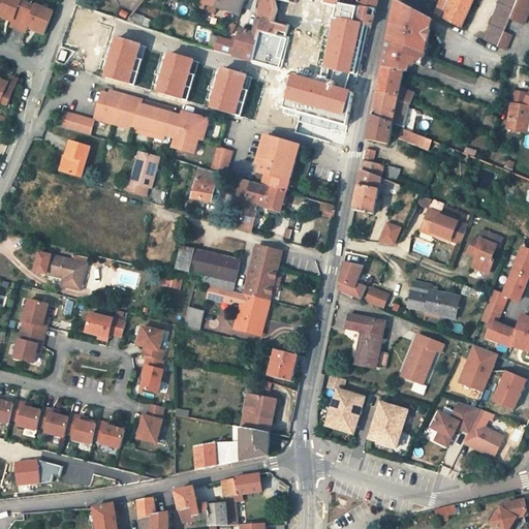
[(26,2),(21,0),(6,0),(0,17),(0,18),(11,23),(12,20),(19,22),(16,27),(23,30),(32,7),(25,4),(26,2)]
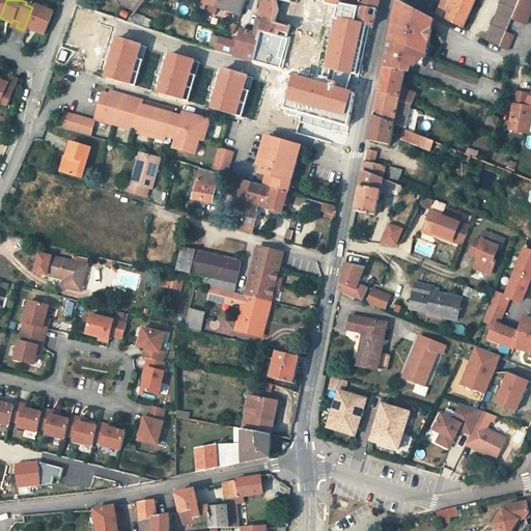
[(220,0),(219,8),(232,11),(242,15),(247,1),(249,1),(249,0),(220,0)]
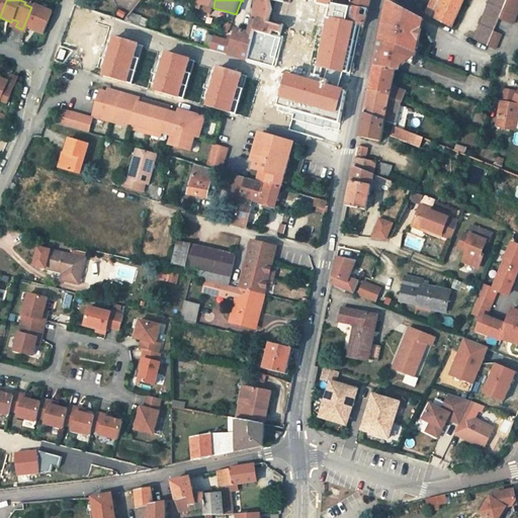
[(250,33),(255,35),(256,30),(270,34),(272,29),(276,31),(278,24),(268,21),(272,8),(270,0),(258,0),(254,20),(251,29),(250,33)]
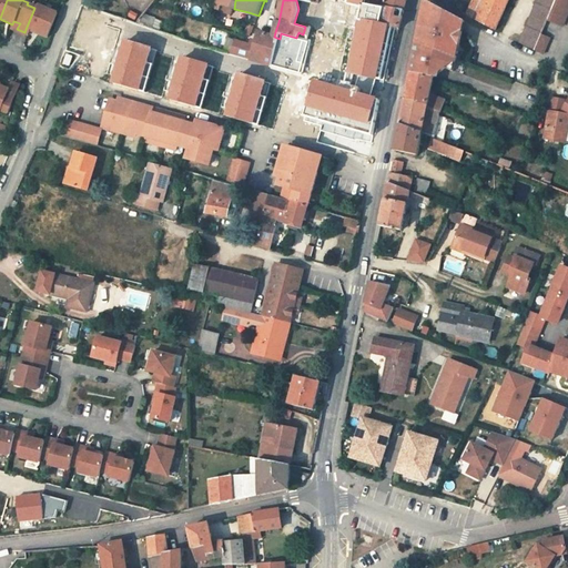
[(386,9),(387,7),(406,10),(408,0),(367,0),(367,3),(386,9)]
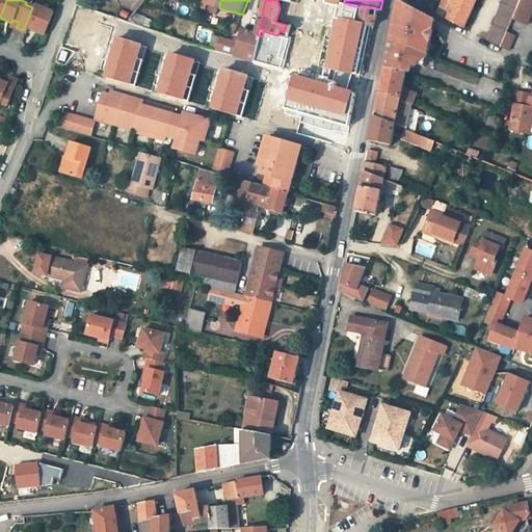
[(404,21),(407,16),(432,29),(433,24),(434,20),(399,0),(398,5),(396,18),(404,21)]
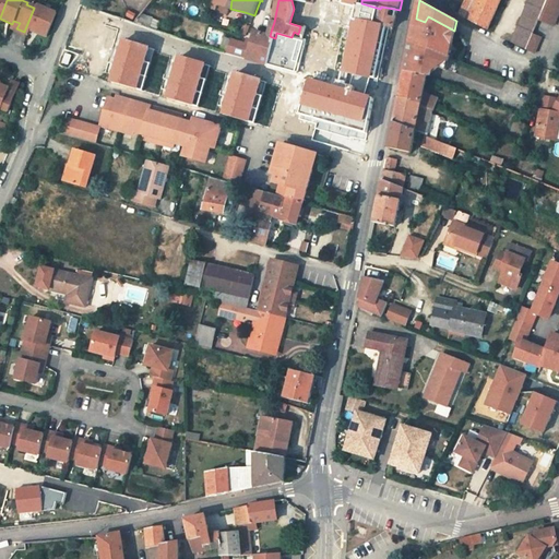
[(466,0),(460,15),(488,28),(500,0),(466,0)]
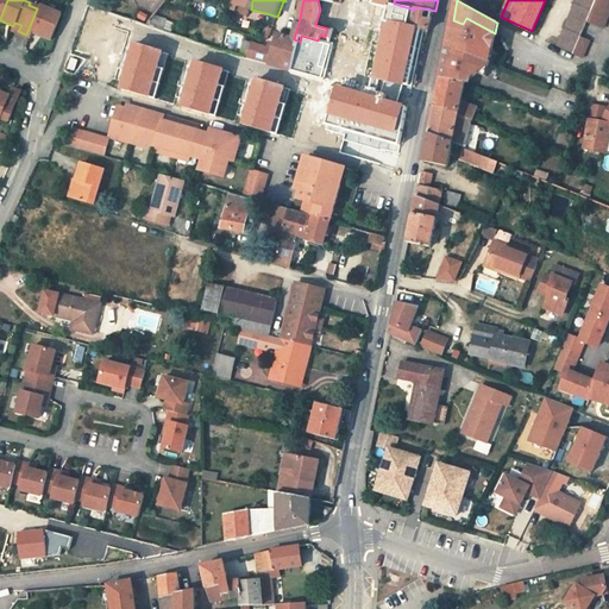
[(589,19),(597,0),(579,0),(559,46),(573,55),(582,37),(589,19)]
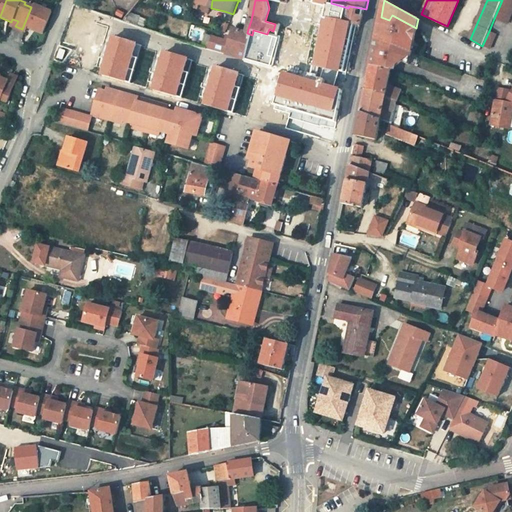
[(507,22),(511,10),(511,0),(502,0),(495,16),(507,22)]
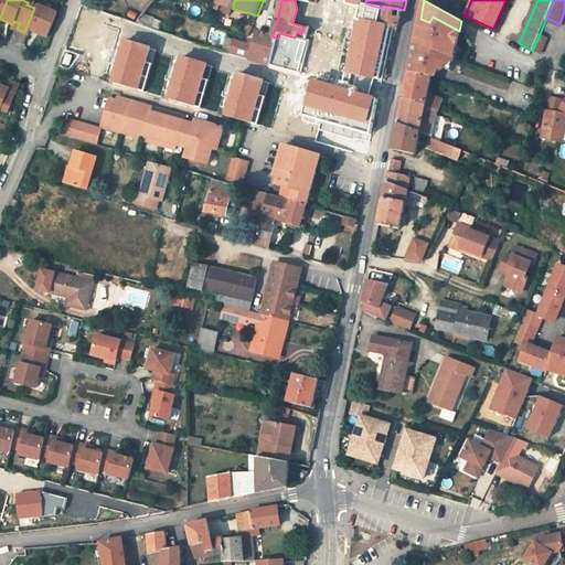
[(384,9),(381,23),(385,24),(400,29),(402,19),(404,10),(385,7),(384,9)]
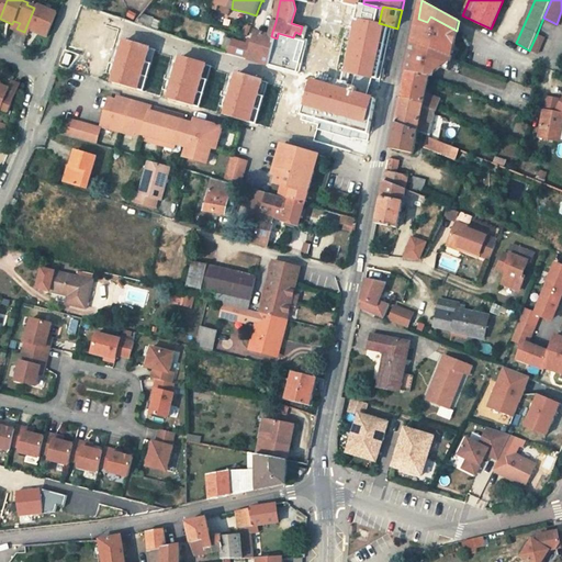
[(34,8),(24,32),(32,35),(35,29),(43,32),(41,35),(48,38),(58,14),(44,9),(43,11),(34,8)]
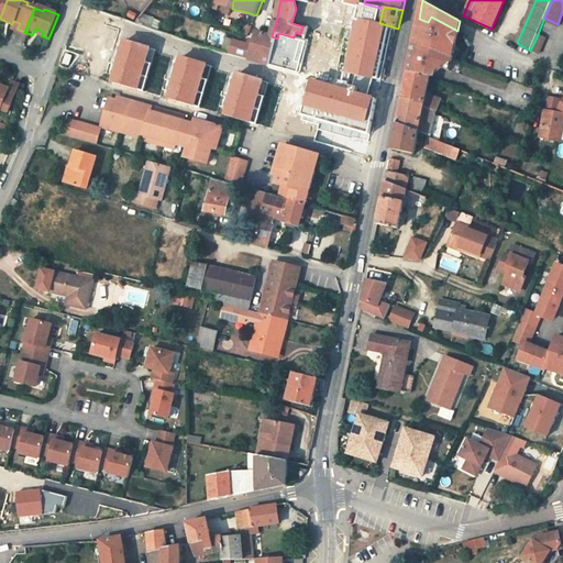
[(355,17),(343,64),(374,70),(384,24),(379,23),(355,17)]
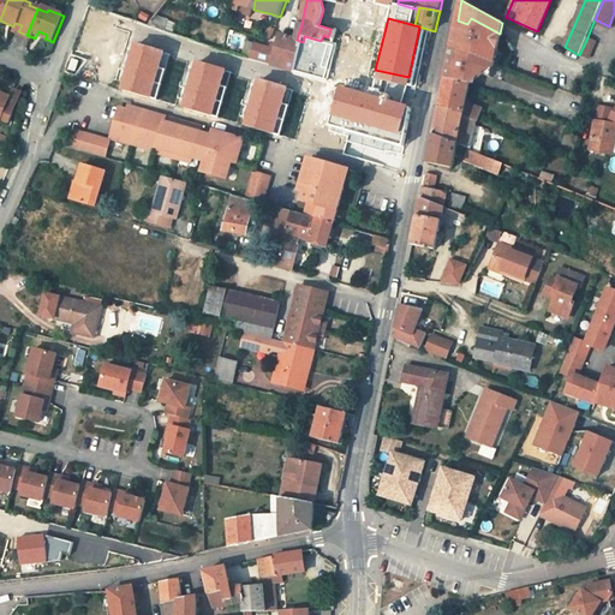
[(471,18),(467,24),(458,21),(453,45),(495,63),(500,34),(471,18)]
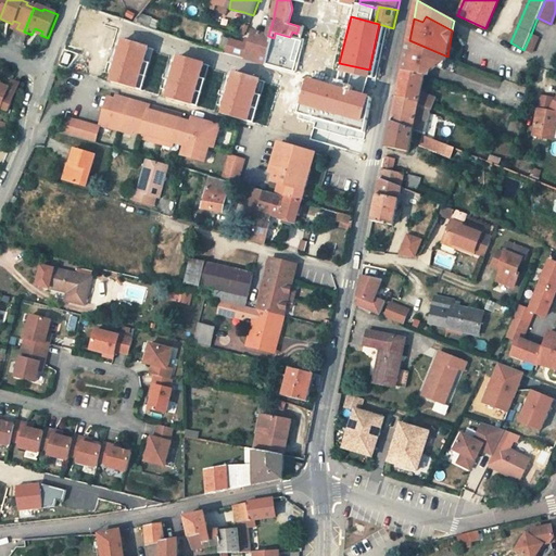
[(252,41),(250,46),(247,59),(266,64),(270,49),(274,38),(268,36),(254,32),(252,41)]
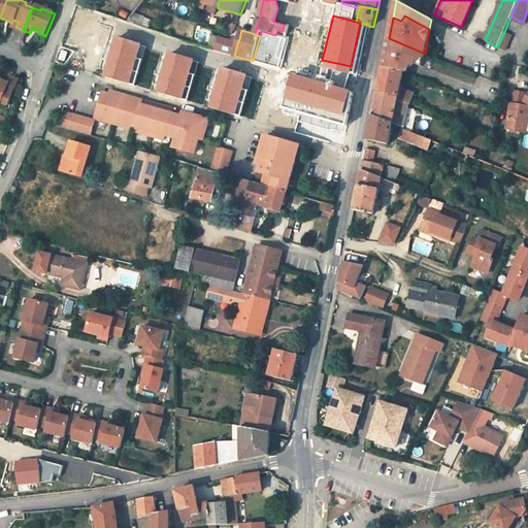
[(505,51),(513,35),(504,32),(497,47),(505,51)]
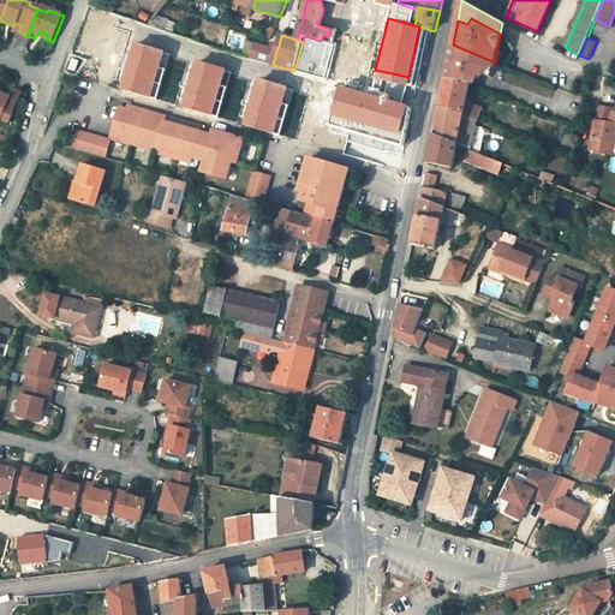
[(137,42),(124,88),(159,99),(172,53),(137,42)]
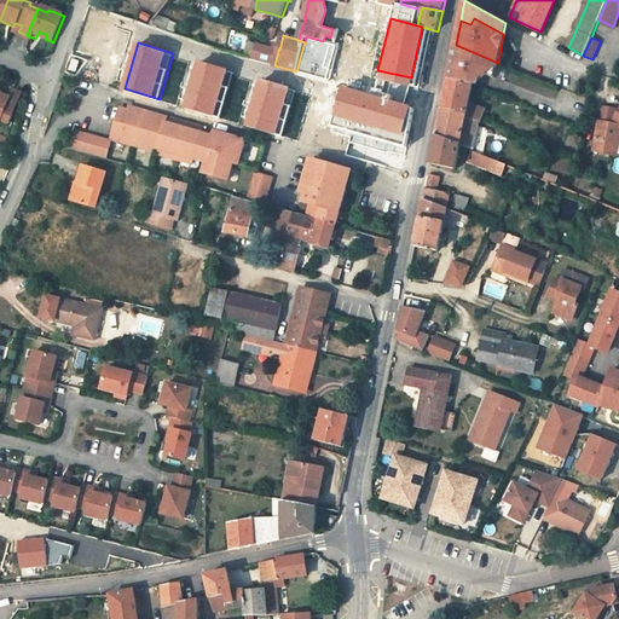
[(272,50),(256,45),(253,58),(275,65),(278,51),(272,50)]
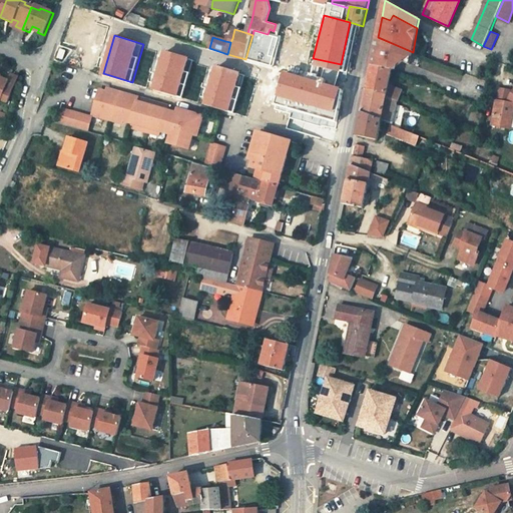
[(409,61),(413,52),(378,37),(375,48),(374,55),(382,57),(383,56),(392,59),(392,58),(394,58),(408,63),(409,61)]
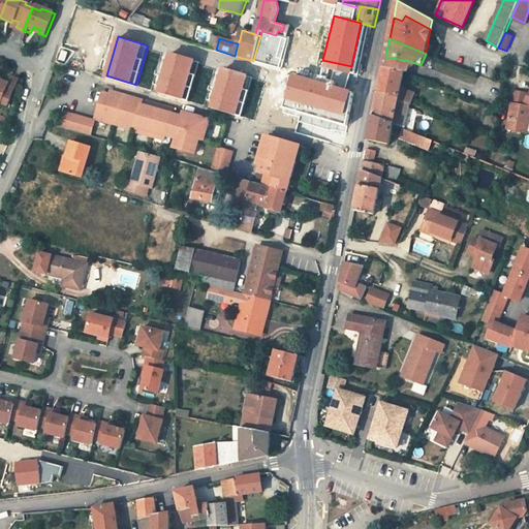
[(170,53),(159,92),(188,100),(200,62),(170,53)]
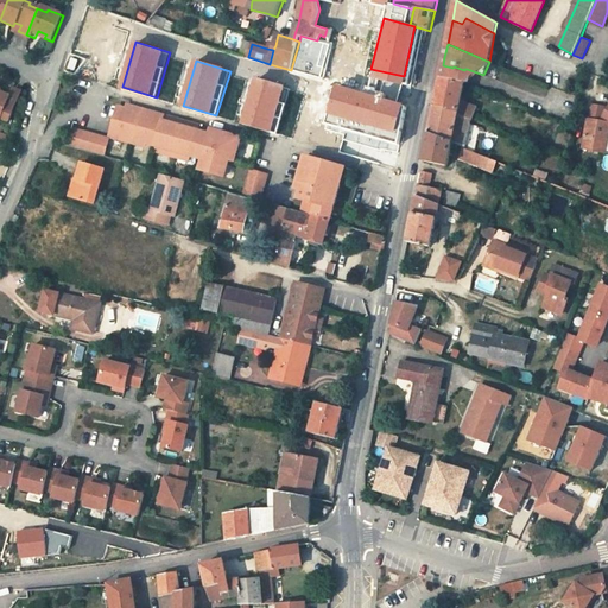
[(466,82),(467,69),(464,69),(464,70),(454,67),(453,68),(443,65),(441,77),(466,82)]
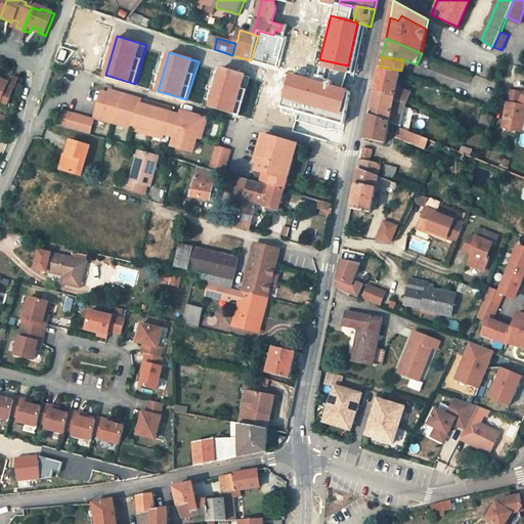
[(395,95),(398,86),(401,71),(380,67),(375,92),(395,95)]
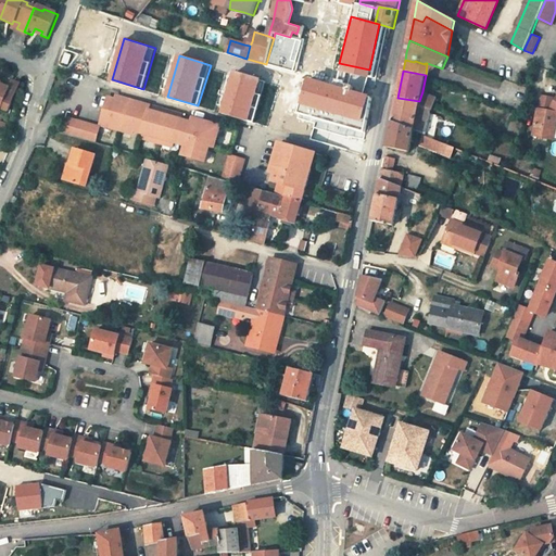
[(237,73),(224,113),(255,123),(267,83),(237,73)]
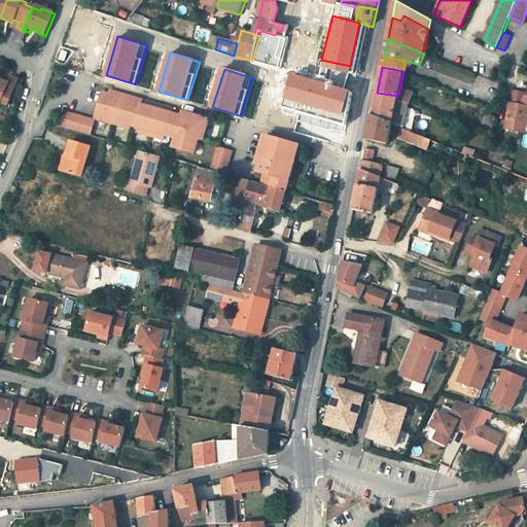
[(0,105),(2,107),(4,103),(12,106),(23,81),(15,78),(12,82),(6,80),(7,78),(1,75),(0,76),(0,105)]
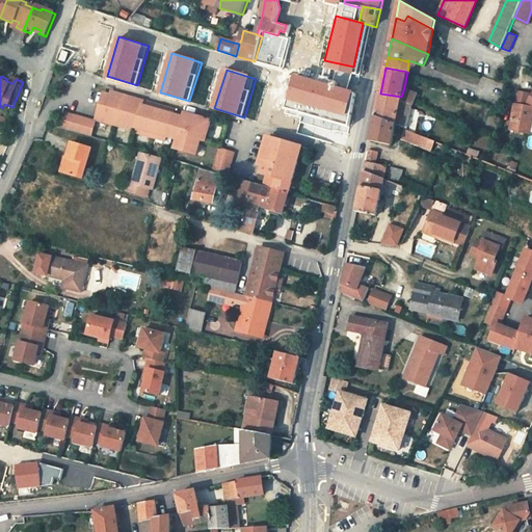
[(288,77),(282,104),(355,120),(362,92),(288,77)]
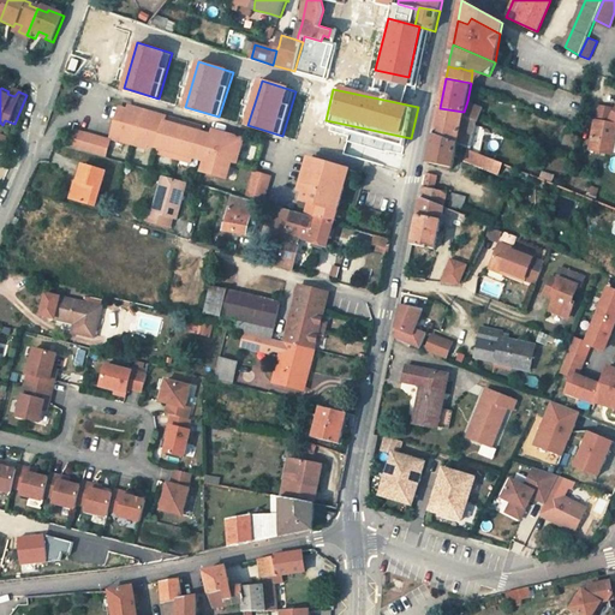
[(479,120),(484,107),(467,101),(464,112),(464,115),(476,120),(479,121),(479,120)]
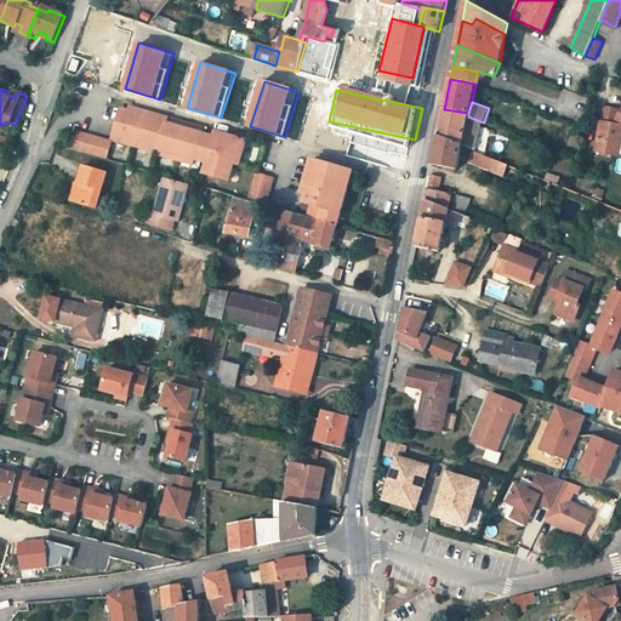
[(201,132),(204,129),(184,123),(183,127),(166,123),(167,118),(144,110),(143,114),(129,109),(120,107),(110,137),(135,144),(136,141),(146,144),(158,148),(175,153),(174,158),(181,160),(182,155),(194,159),(201,132)]
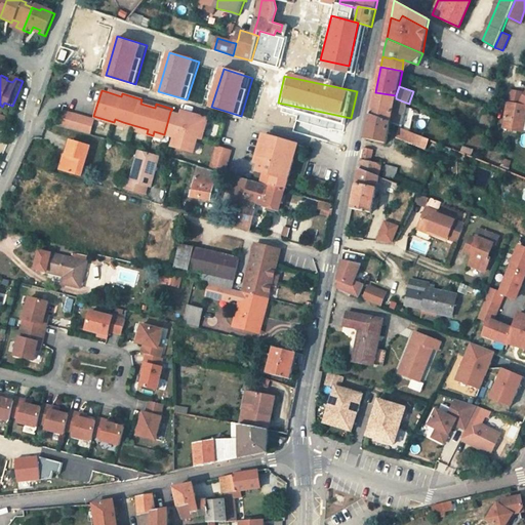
[(392,123),(400,126),(406,103),(396,98),(396,95),(375,92),(370,115),(392,123)]
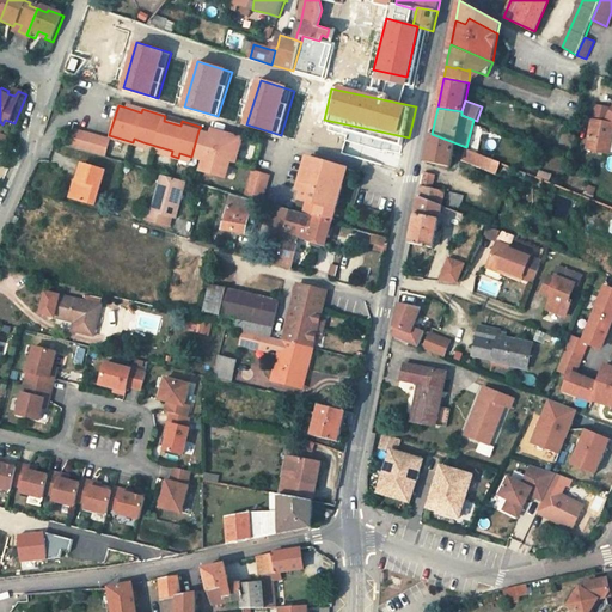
[(182,121),(165,116),(164,121),(181,126),(182,121)]
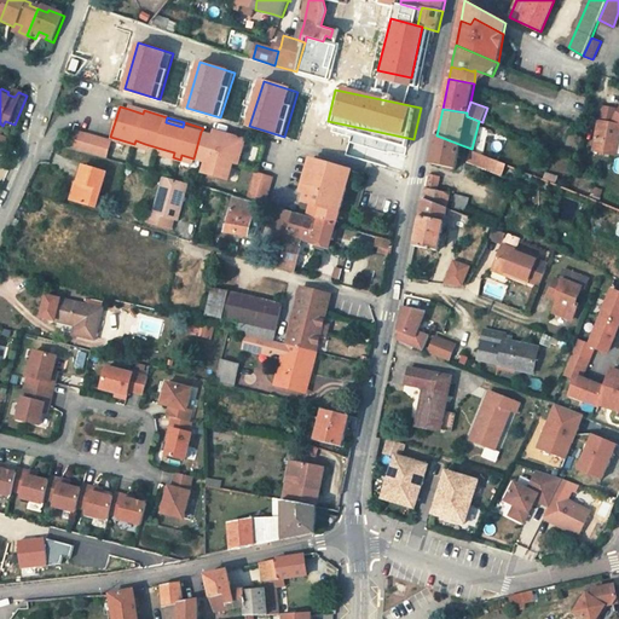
[(615,155),(618,134),(618,126),(599,122),(593,151),(615,155)]
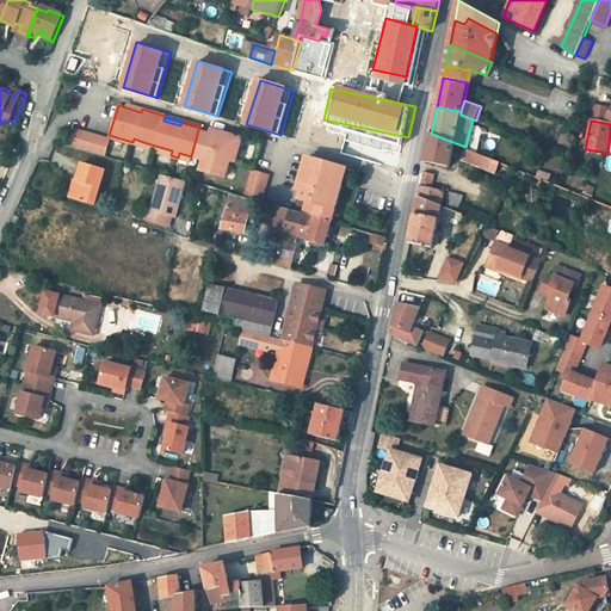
[(201,159),(198,168),(222,177),(228,159),(233,161),(240,137),(210,129),(209,134),(201,159)]
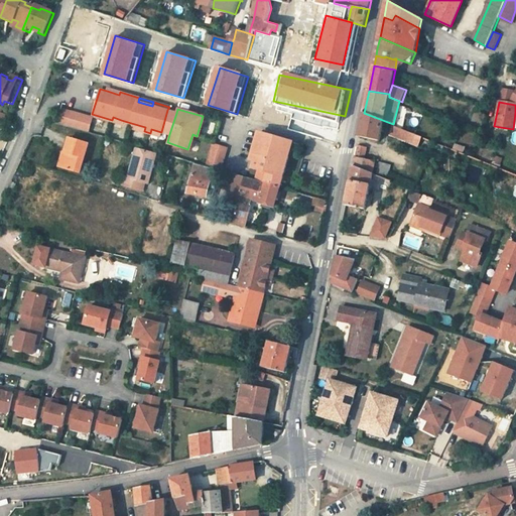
[(91,117),(65,110),(60,123),(87,130),(91,117)]
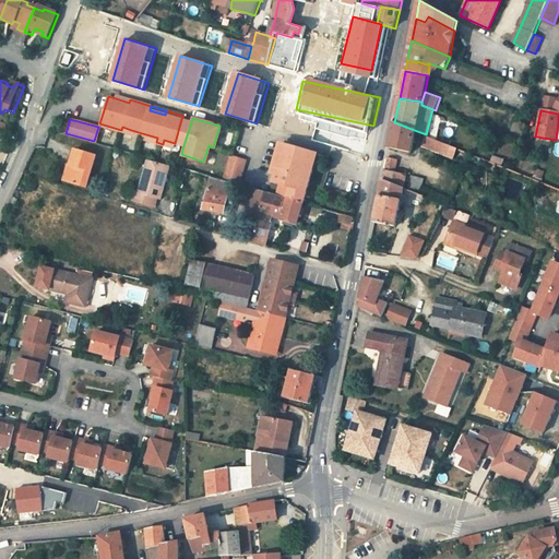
[(183,145),(191,122),(181,119),(175,143),(183,145)]
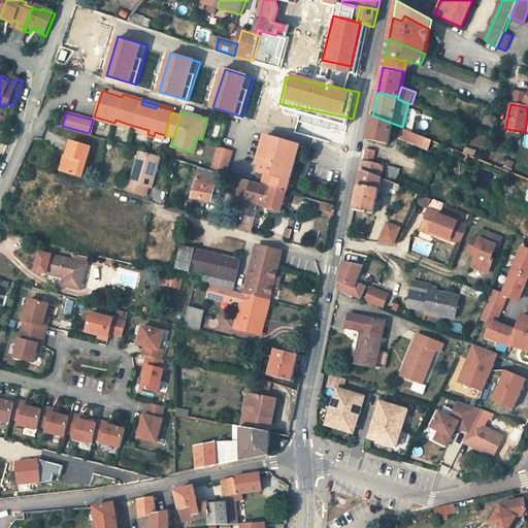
[(389,144),(394,124),(372,116),(367,140),(389,144)]
